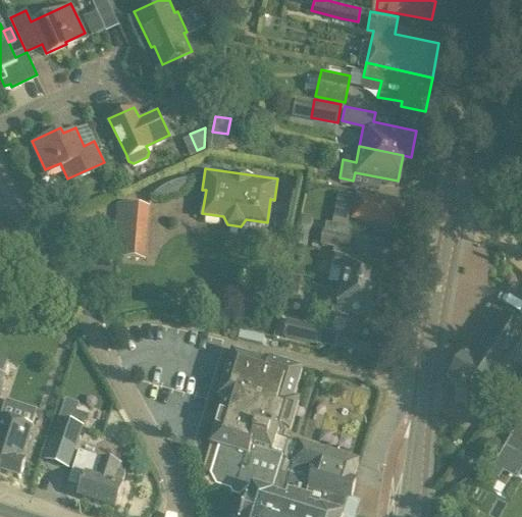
[(398,222),(402,202),(358,193),(354,214),(398,222)]
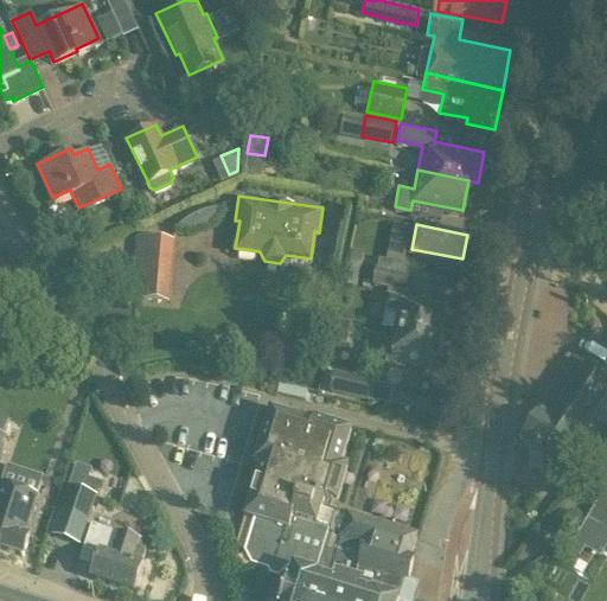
[(166,298),(172,237),(139,234),(133,294),(166,298)]
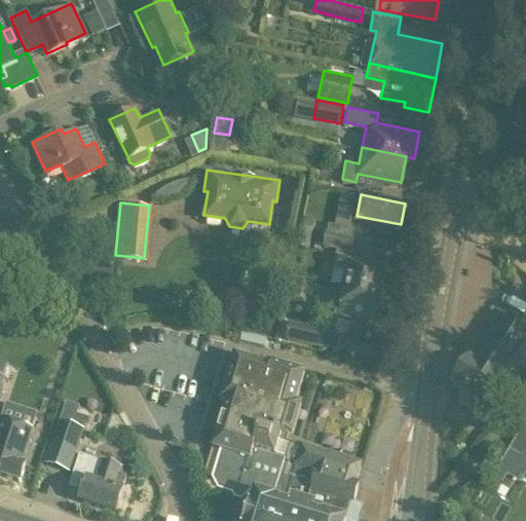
[(314,214),(304,212),(302,222),(312,224),(314,214)]
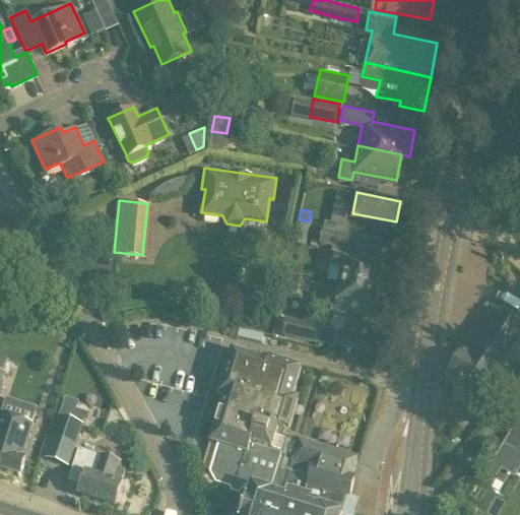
[(106,247),(108,223),(96,222),(94,246),(106,247)]
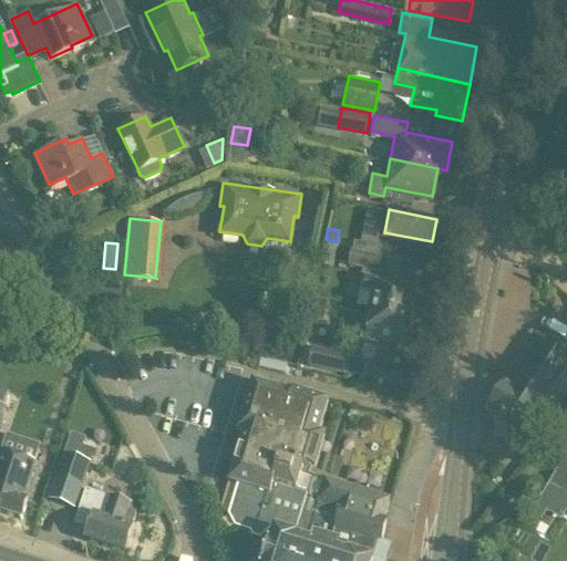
[(369,303),(411,311),(415,284),(374,277),(379,253),(352,248),(350,260),(364,263),(360,284),(372,287),(369,303)]
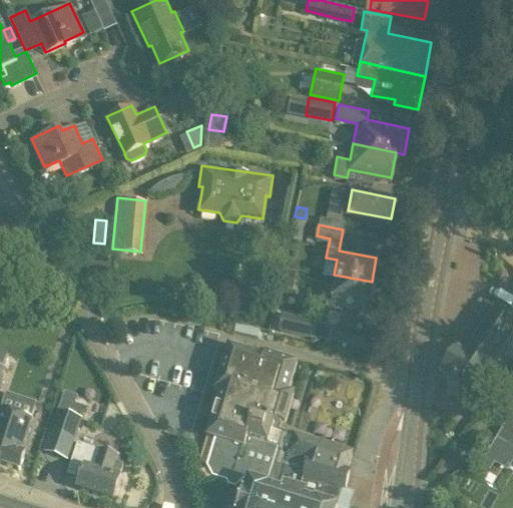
[(367,306),(372,282),(334,275),(331,290),(320,288),(318,297),(367,306)]
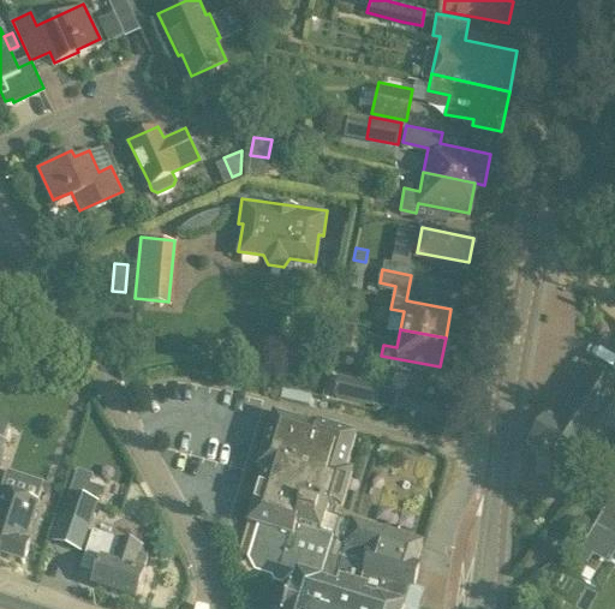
[(613,428),(614,424),(614,376),(595,363),(557,419),(547,412),(526,443),(544,455),(537,466),(549,475),(556,464),(575,476),(596,446),(595,445),(608,424),(613,428)]
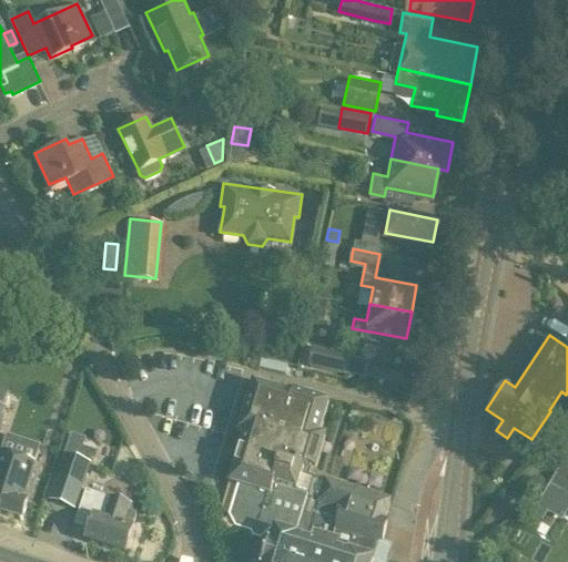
[(342,370),(346,353),(312,345),(308,363),(342,370)]
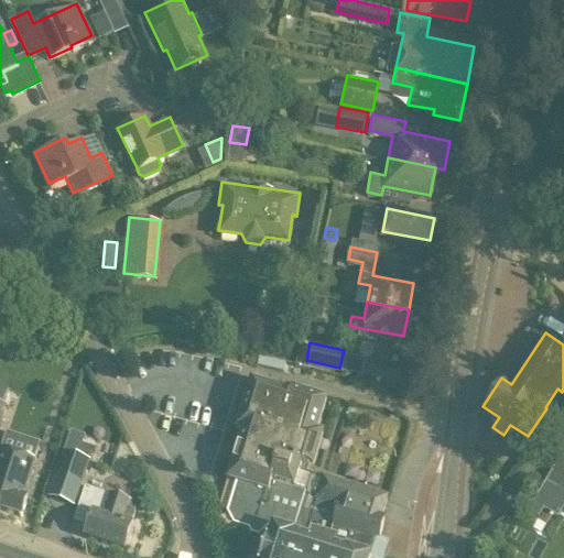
[(347,368),(369,367),(368,351),(346,353),(347,368)]
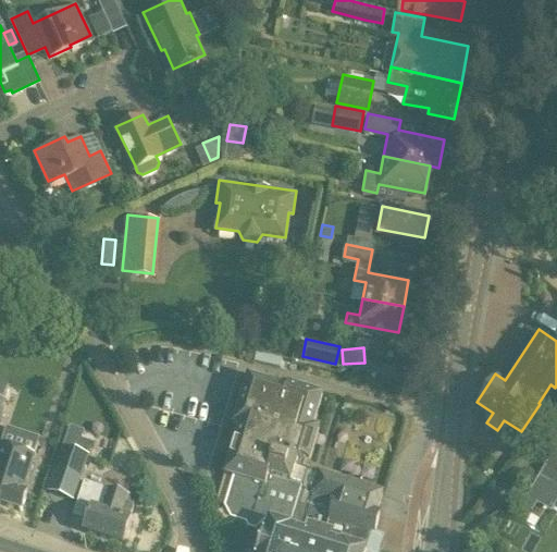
[(287,382),(247,371),(232,422),(236,424),(223,471),(234,475),(225,504),(230,515),(246,519),(248,525),(256,526),(268,516),(273,517),(272,520),(270,520),(265,534),(264,534),(259,551),(258,551),(364,551),(367,549),(371,531),(374,531),(381,510),(378,508),(384,488),(378,486),(302,464),(305,456),(310,458),(320,425),(314,422),(323,390),(287,380),(287,382)]
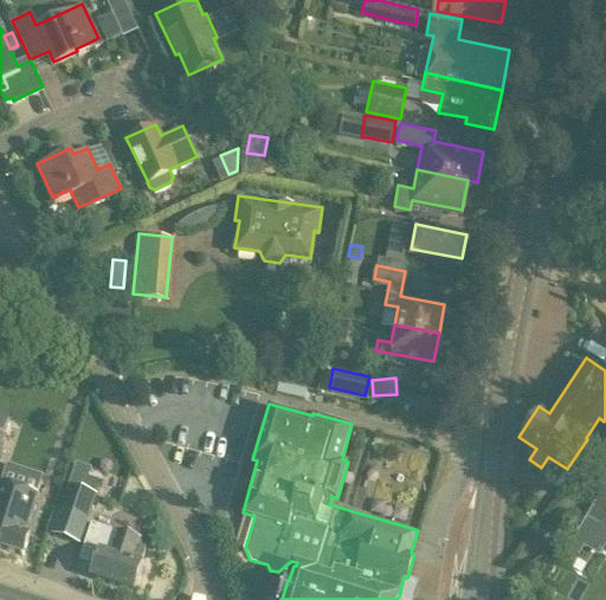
[(24,529),(37,490),(0,477),(0,542),(23,550),(28,530),(24,529)]
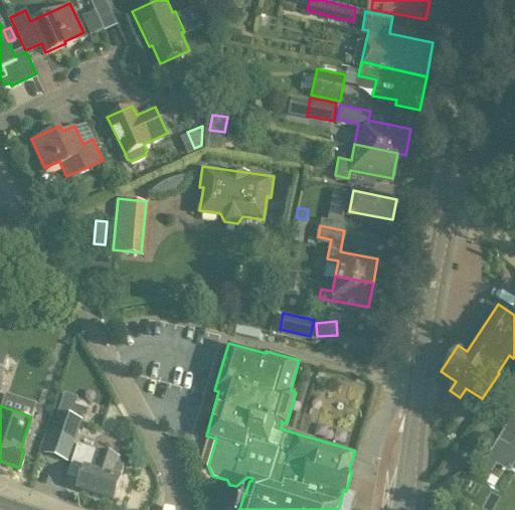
[(79,418),(56,411),(44,450),(67,457),(79,418)]
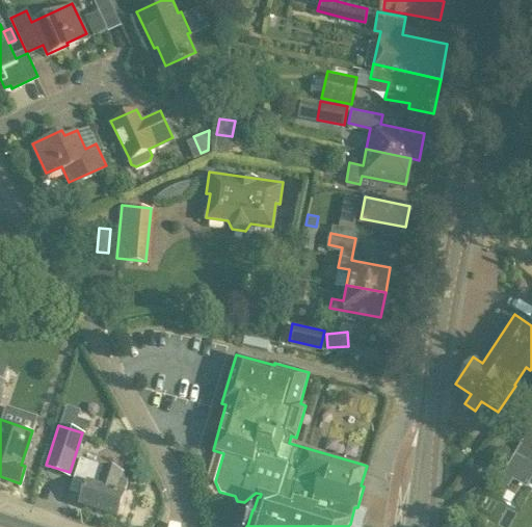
[(531,428),(528,426),(513,451),(524,456),(531,462),(531,428)]
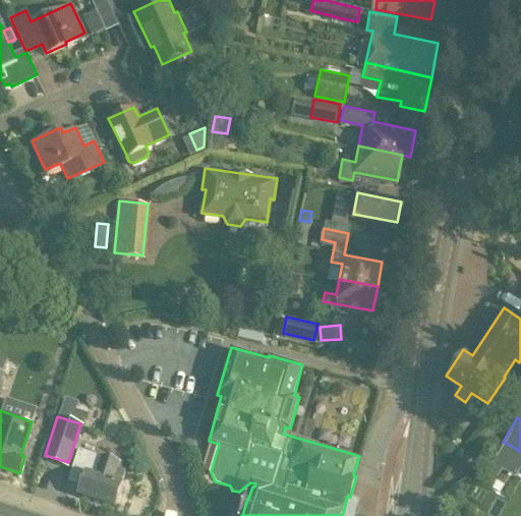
[(497,474),(502,466),(513,447),(503,442),(487,468),(497,474)]
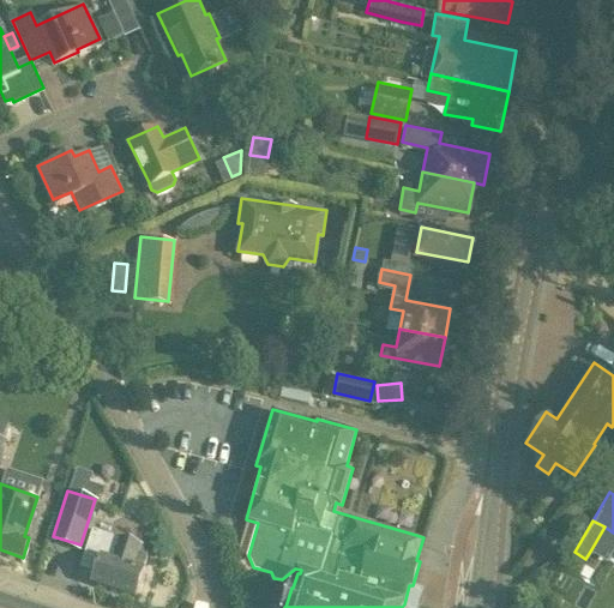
[(134,595),(144,567),(142,566),(146,551),(139,548),(142,541),(92,525),(79,564),(95,569),(91,581),(134,595)]
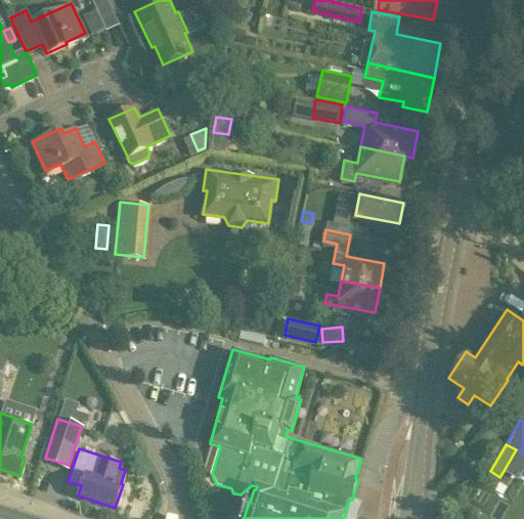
[(243,518),(244,518),(233,516),(232,518),(357,518),(359,514),(362,504),(352,500),(349,500),(345,516),(343,518),(243,518)]
